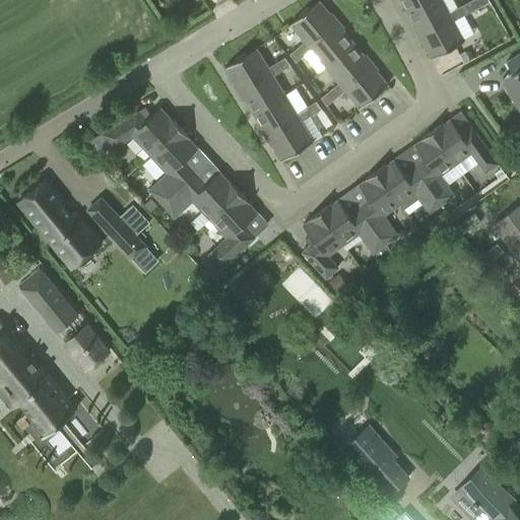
[(307,45),(335,21),(318,0),(309,8),(308,7),(298,14),(300,16),(289,23),(303,40),(305,41),(307,45)]
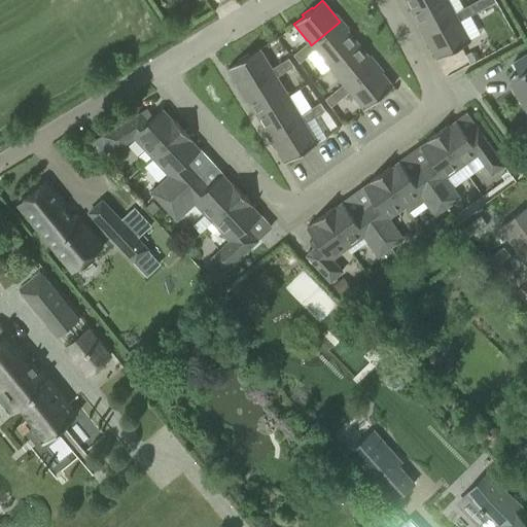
[(405,0),(411,10),(429,0),(405,0)]
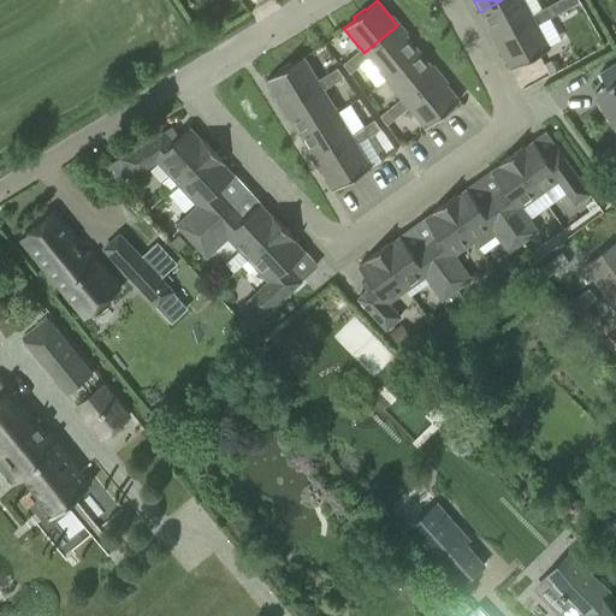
[(502,0),(480,12),(496,40),(534,19),(537,24),(558,13),(552,3),(531,15),(523,0),(502,0)]
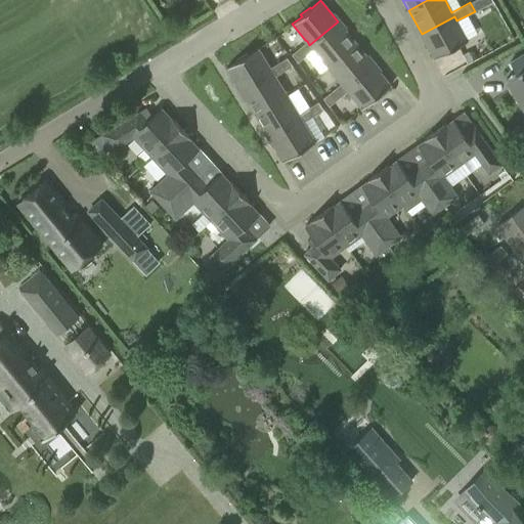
[(475,11),(493,1),(491,0),(474,0),(470,2),(475,11)]
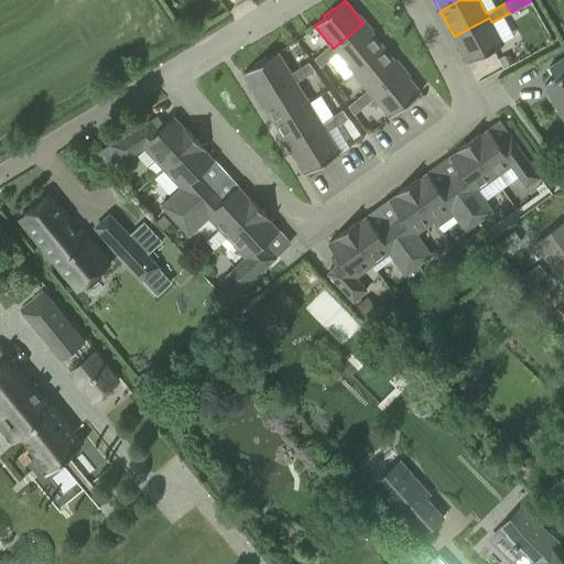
[(489,18),(454,36),(467,63),(479,56),(480,58),(491,52),(491,51),(502,44),(491,22),(489,18)]
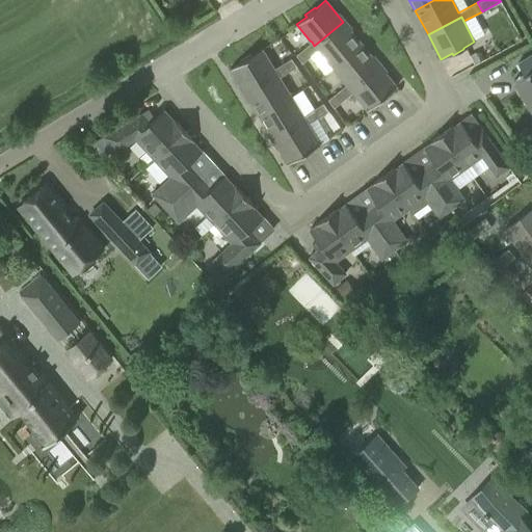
[(318,50),(331,68),(361,44),(343,22),(314,46),(312,42),(303,49),(307,52),(310,56),(318,50)]
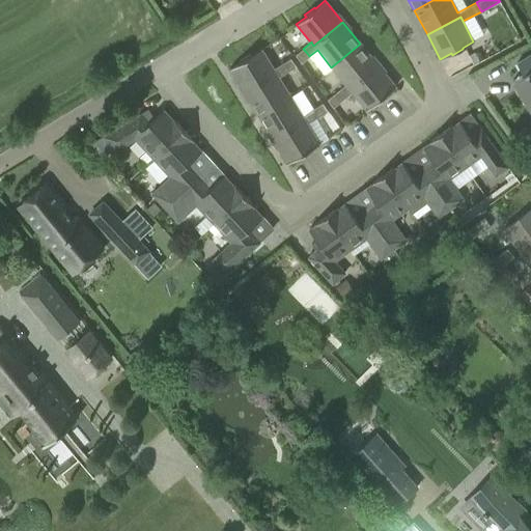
[(331,67),(345,84),(348,88),(378,65),(360,44),(331,67)]
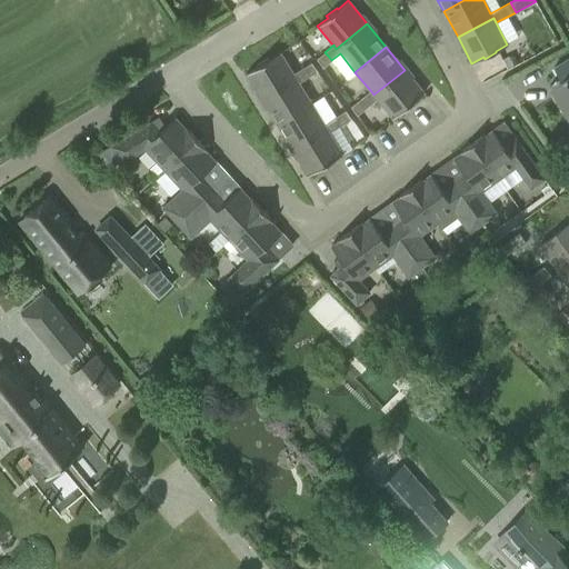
[(246,73),(261,99),(296,78),(298,82),(308,77),(302,68),(292,73),(280,52),(268,59),(268,58),(256,65),(257,67),(246,73)]
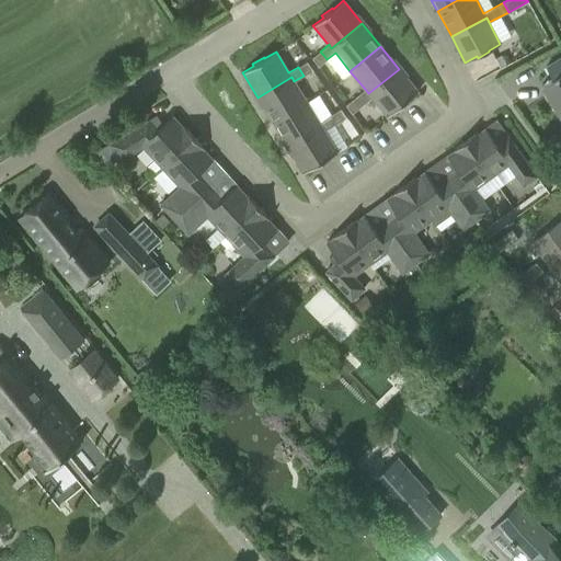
[(327,59),(323,55),(320,52),(312,58),(318,67),(327,59)]
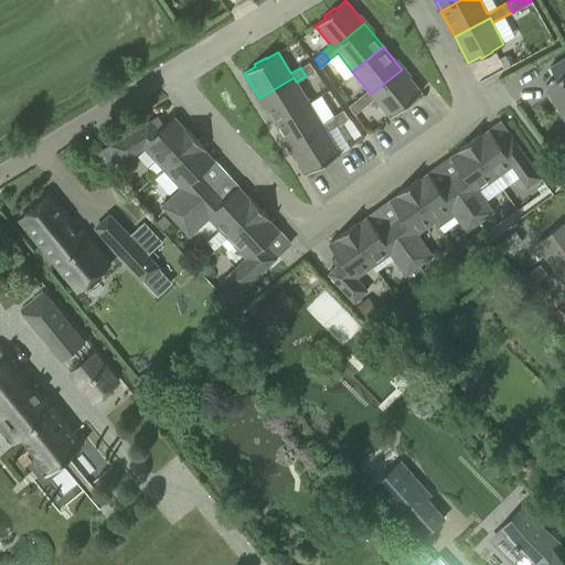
[(504,56),(498,59),(503,70),(510,66),(504,56)]
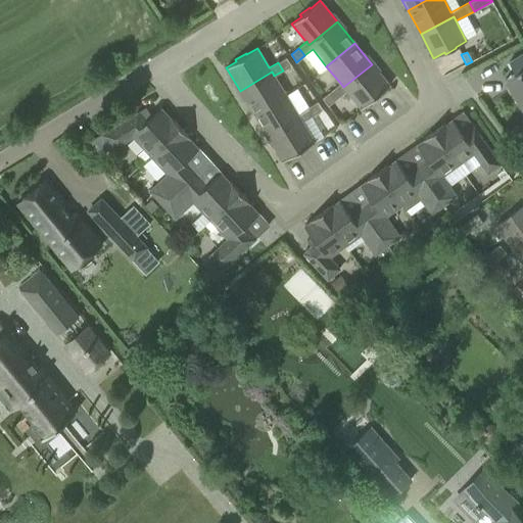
[(522,52),(508,62),(515,74),(505,80),(522,110),(522,52)]
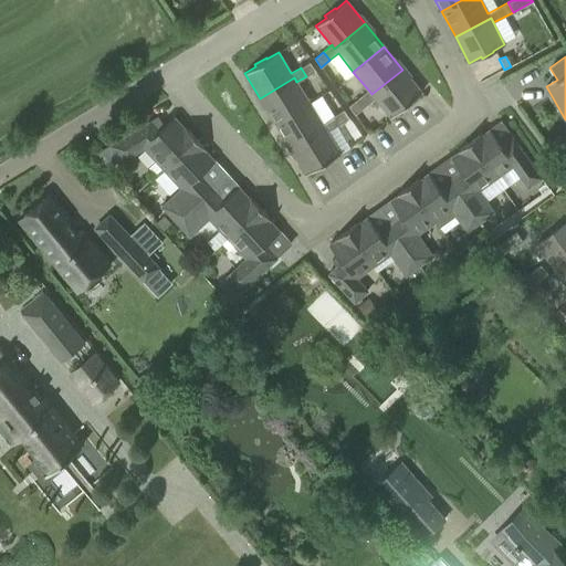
[(306,76),(315,71),(310,62),(301,67),(303,72),(306,76)]
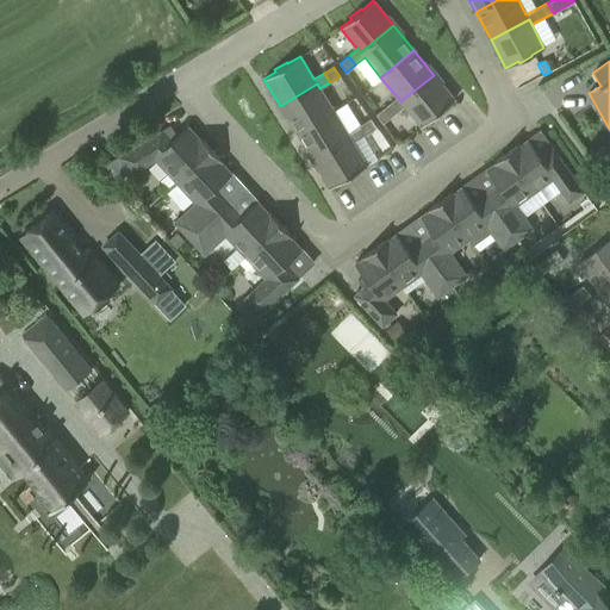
[(386,106),(393,114),(404,106),(421,126),(433,118),(434,119),(444,110),(443,109),(454,99),(434,75),(400,101),(397,97),(386,106)]
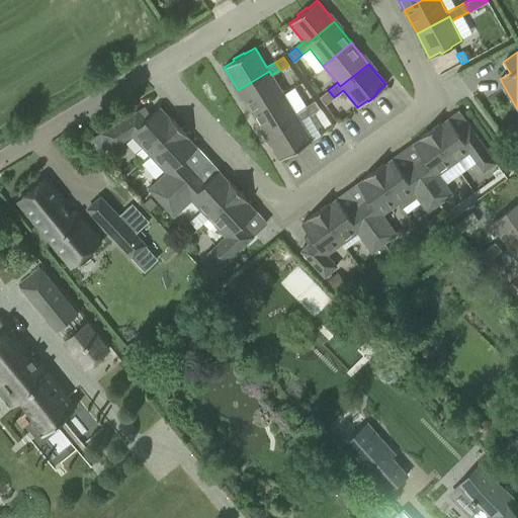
[(238,90),(252,113),(283,94),(271,75),(269,71),(238,90)]
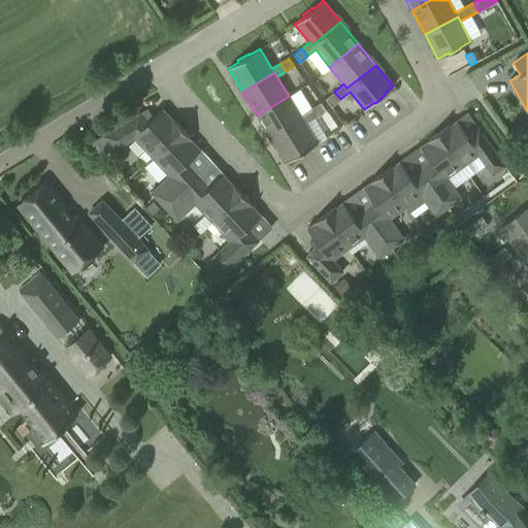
[(331,107),(340,99),(334,92),(325,99),(331,107)]
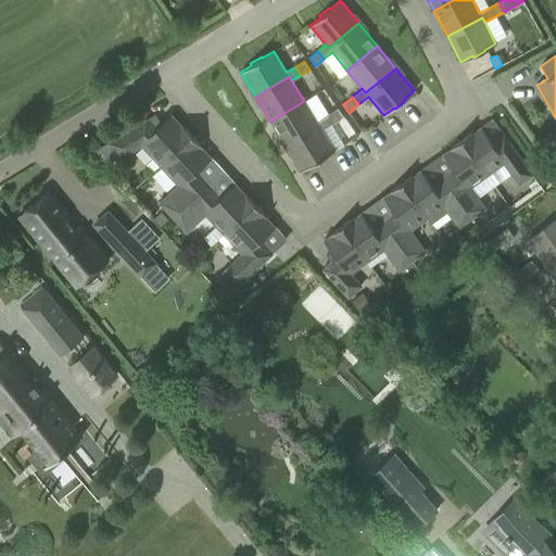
[(270,122),(286,147),(319,126),(321,129),(332,123),(330,119),(327,114),(316,121),(304,101),(270,122)]
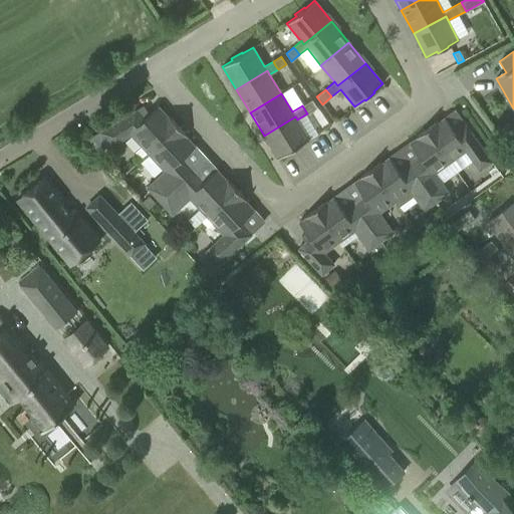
[(307,113),(317,107),(311,99),(302,105),(305,110),(307,113)]
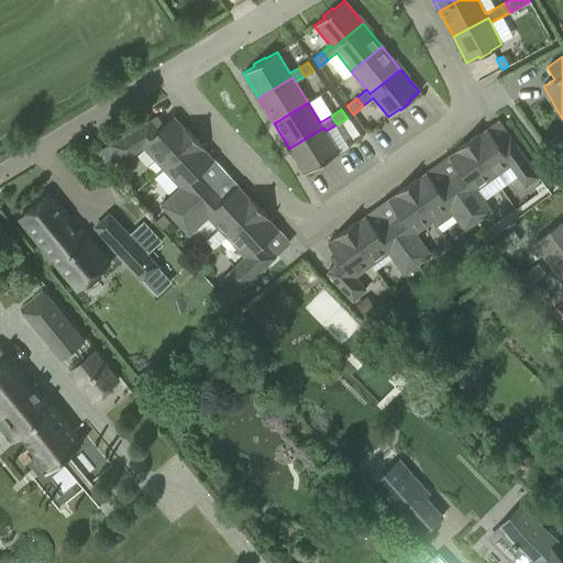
[(155,174),(162,167),(194,138),(184,127),(183,128),(173,117),(157,130),(148,120),(110,144),(120,161),(143,146),(155,159),(148,165),(155,174)]
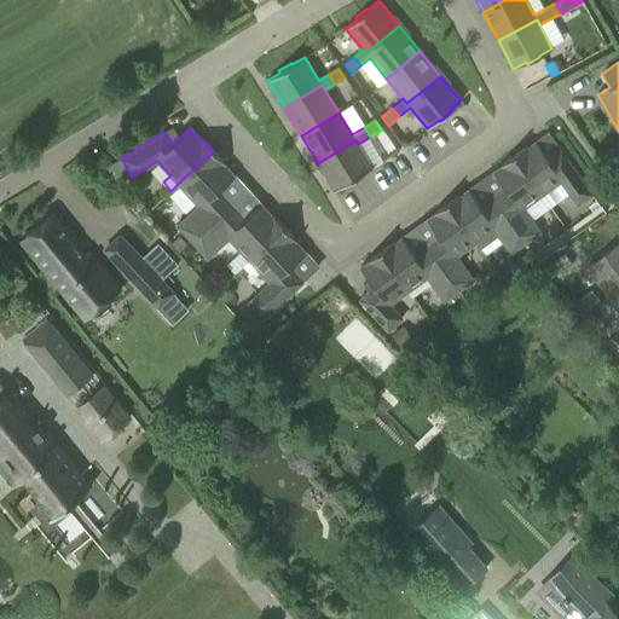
[(356,140),(318,163),(335,190),(347,183),(348,184),(360,177),(360,175),(372,168),(359,148),(358,144),(356,140)]
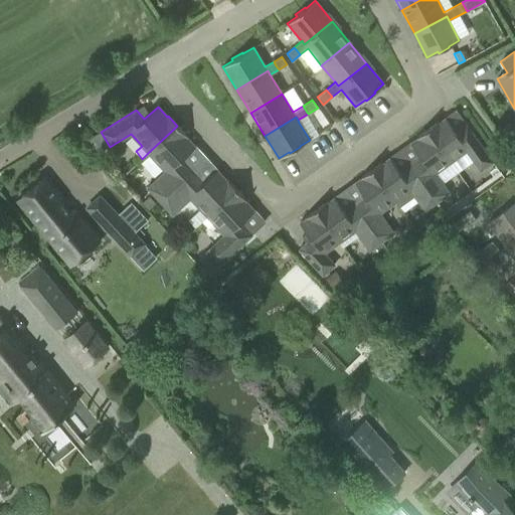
[(438,122),(427,130),(451,162),(466,151),(480,170),(493,161),(467,126),(456,133),(446,118),(439,123),(438,122)]
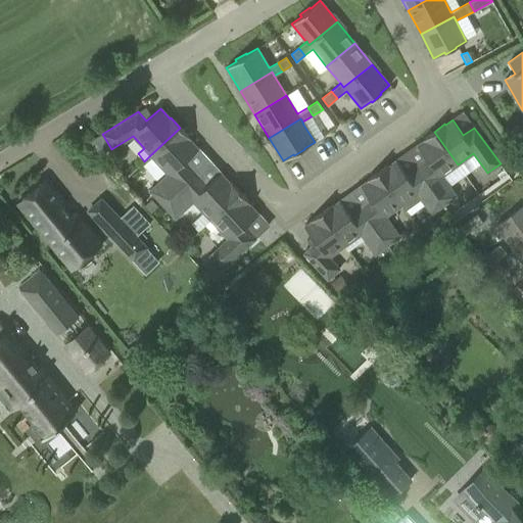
[(149,191),(162,204),(195,174),(184,161),(198,149),(189,139),(189,138),(180,128),(150,155),(168,174),(149,191)]
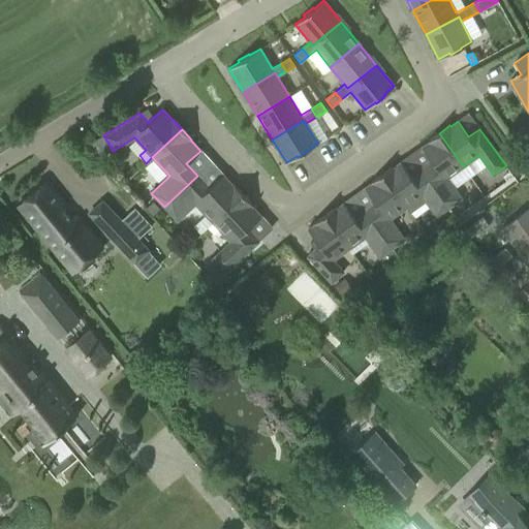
[(433,162),(422,170),(448,207),(461,198),(446,178),(463,166),(439,133),(428,141),(428,142),(422,147),(433,162)]
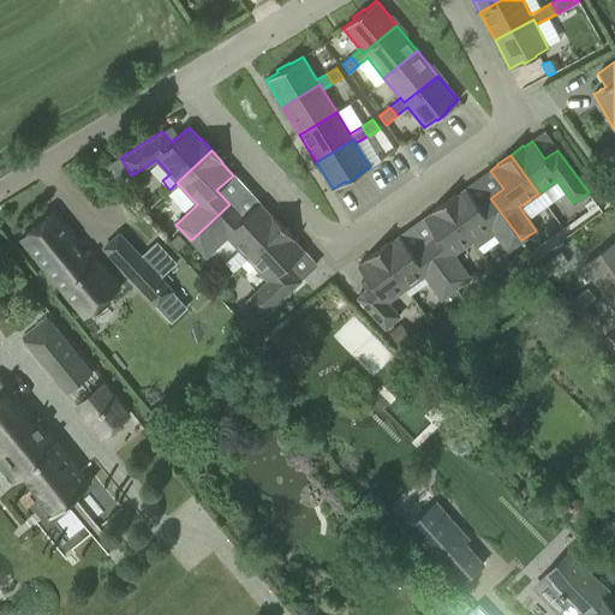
[(521,240),(490,198),(478,207),(465,189),(458,193),(457,192),(443,202),(472,242),(481,254),(499,240),(507,251),(521,240)]
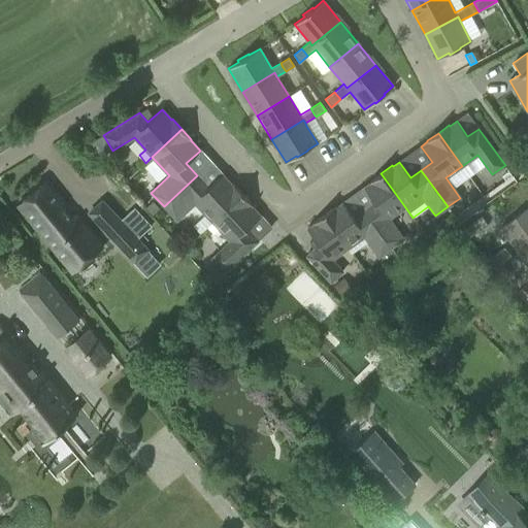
[(375,203),(364,210),(391,248),(403,238),(389,219),(405,207),(381,173),(369,182),(370,183),(364,188),(375,203)]
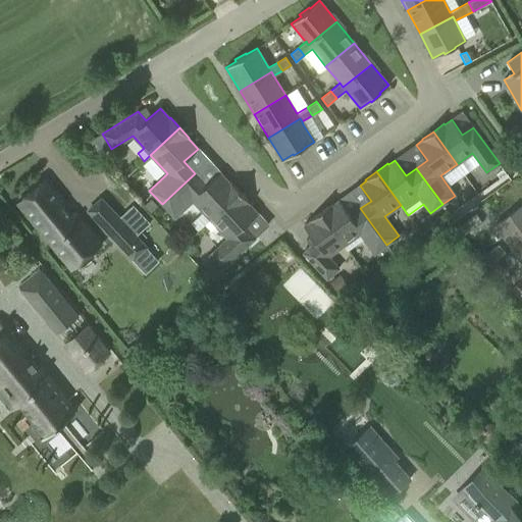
[(193,201),(210,219),(240,192),(230,181),(229,183),(220,172),(206,186),(195,173),(162,204),(174,217),(193,201)]
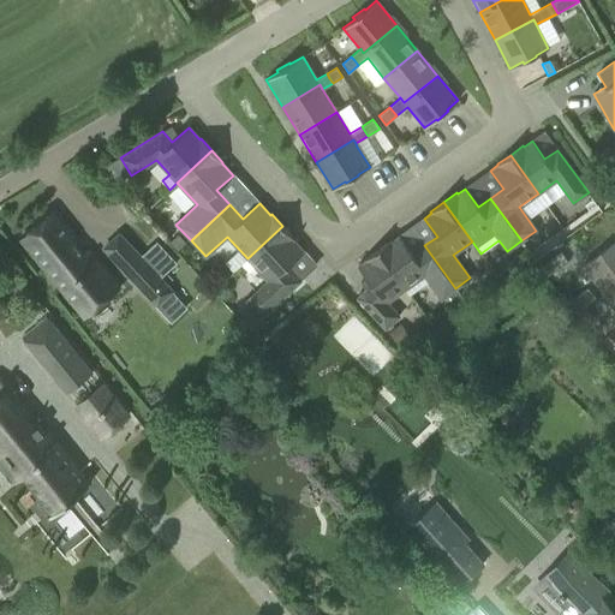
[(119,288),(87,248),(81,252),(72,242),(75,240),(52,213),(21,238),(85,316),(119,288)]
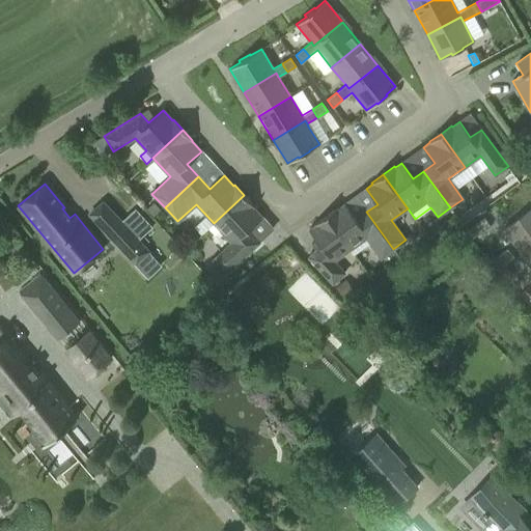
[(244,195),(214,223),(231,243),(207,264),(220,279),(259,243),(248,230),(262,217),(252,206),(253,205),(244,195)]
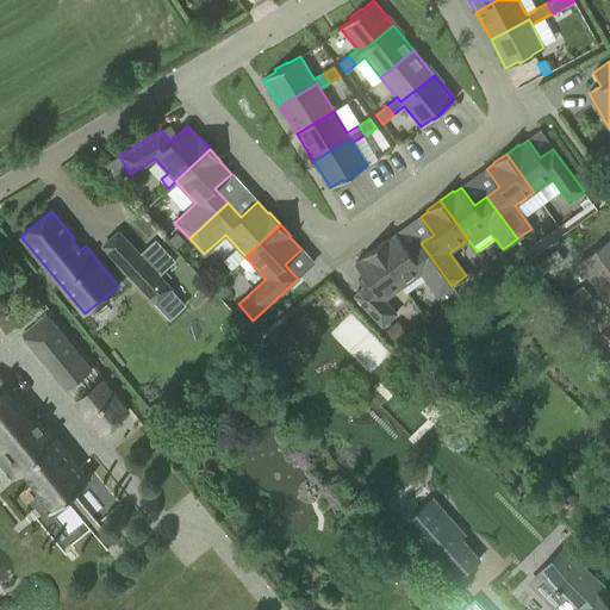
[(387,238),(374,248),(402,286),(421,273),(437,297),(452,286),(421,243),(409,253),(396,234),(388,240),(387,238)]
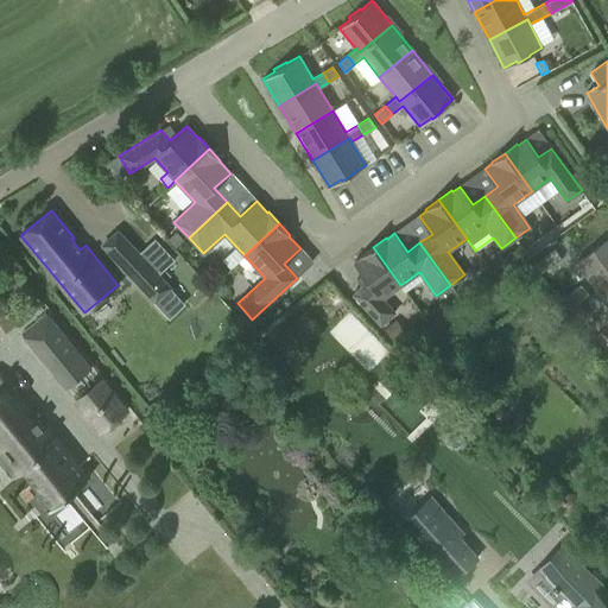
[(607,239),(576,263),(596,291),(607,283),(607,239)]
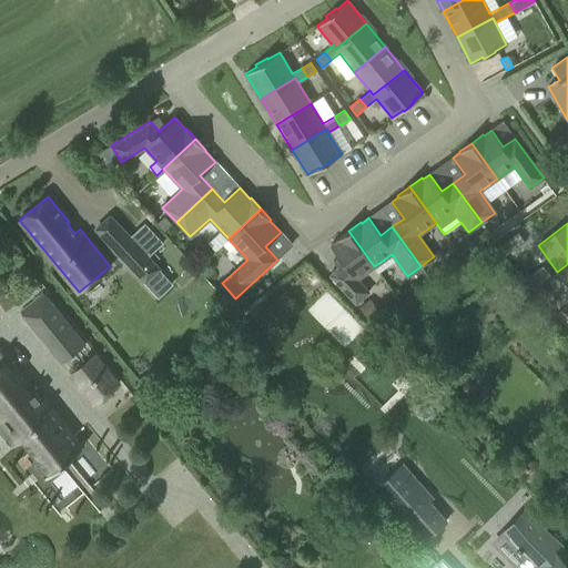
[(374,266),(348,231),(336,240),(337,241),(330,245),(338,257),(333,261),(337,267),(328,275),(355,304),(368,292),(357,280),(374,266)]
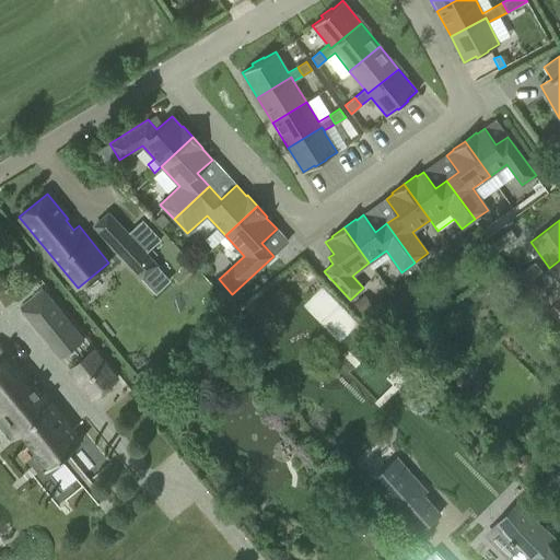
[(148,255),(124,230),(109,243),(133,269),(148,255)]
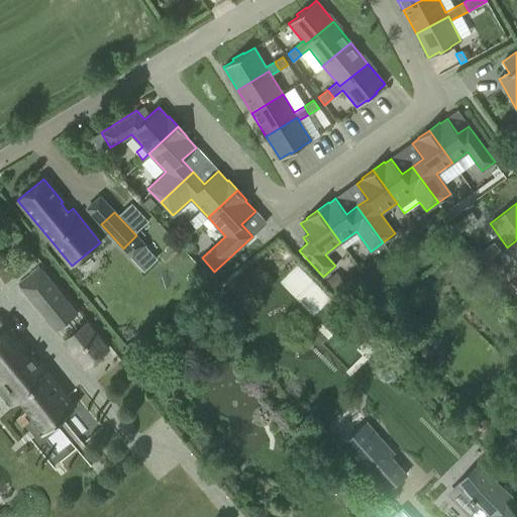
[(516,240),(507,247),(516,261),(516,263),(508,270),(514,279),(516,277),(516,240)]
